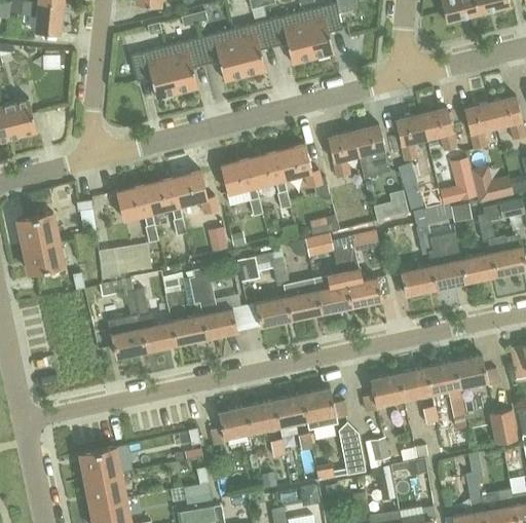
[(252,11),(264,8),(262,0),(252,0),(250,1),(252,11)]
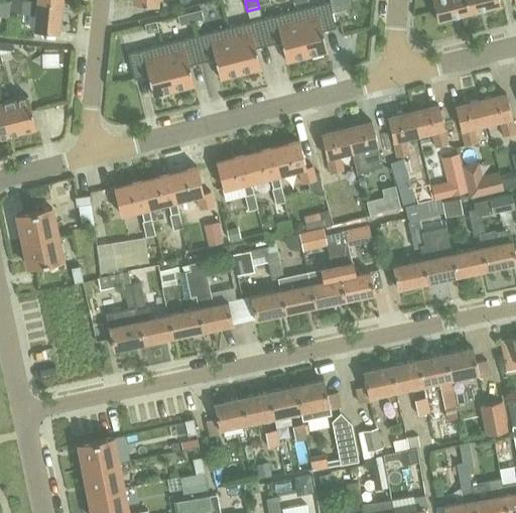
[(469,15),(465,0),(431,0),(438,23),(469,15)]
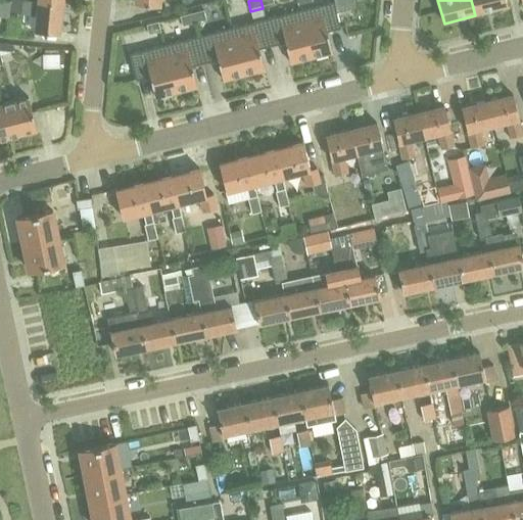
[(471,0),(475,15),(507,7),(505,0),(471,0)]
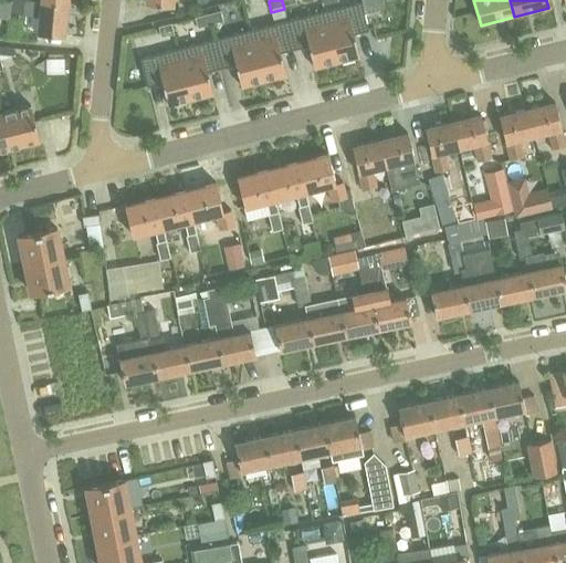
[(64,38),(66,7),(40,4),(24,2),(11,1),(10,16),(23,17),(38,18),(37,35),(64,38)]
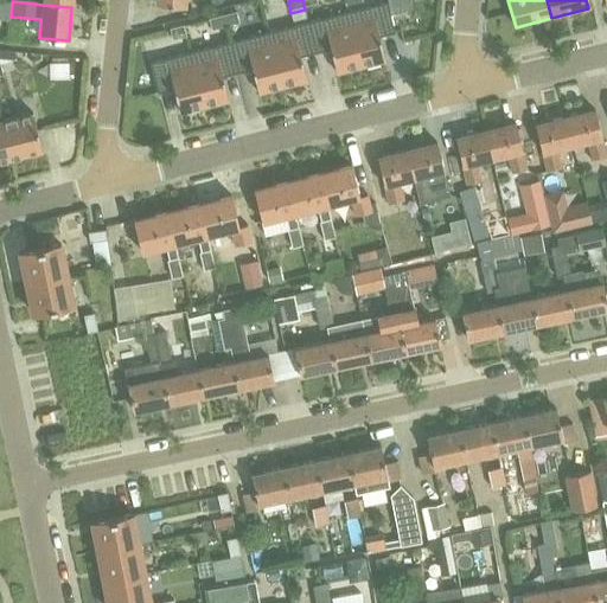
[(347,14),(360,69),(385,63),(379,39),(395,34),(388,4),(347,14)]
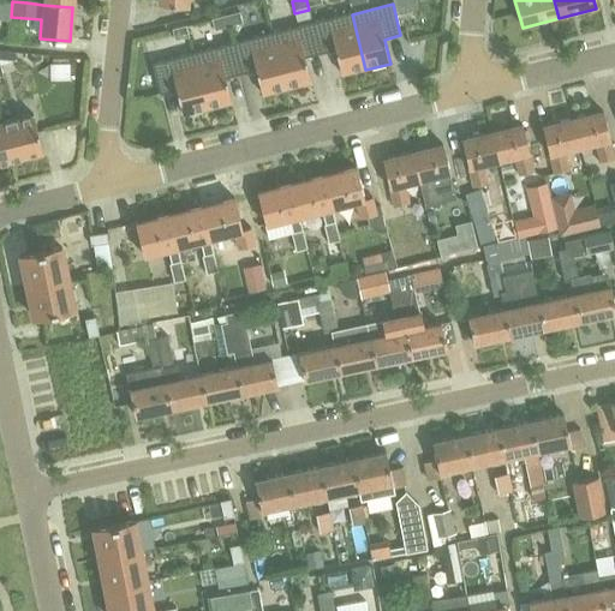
[(239,15),(225,18),(228,30),(243,27),(239,15)]
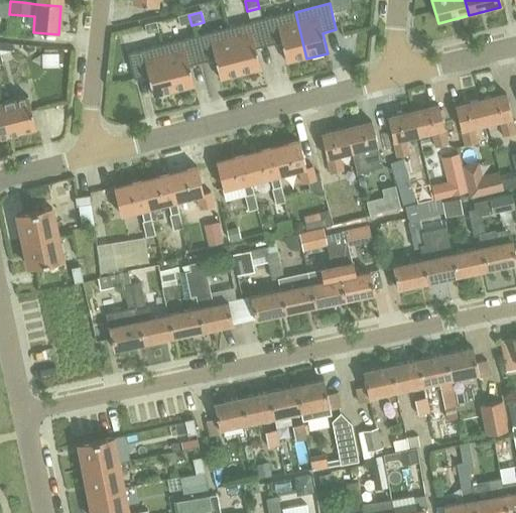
[(295,12),(262,20),(268,46),(281,43),(286,63),(306,58),(295,12)]
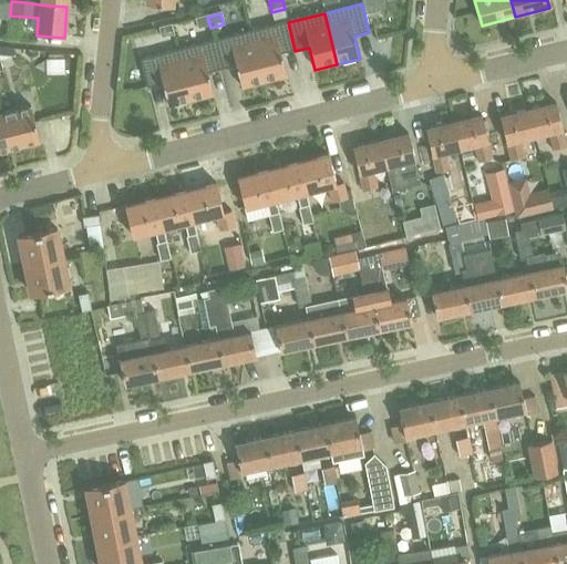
[(197,31),(210,28),(207,17),(194,20),(197,31)]
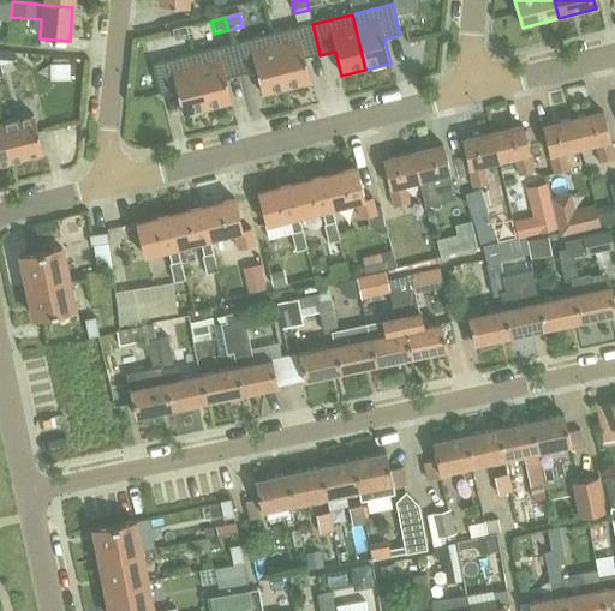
[(312,24),(273,35),(286,90),(311,84),(304,60),(320,55),(312,24)]
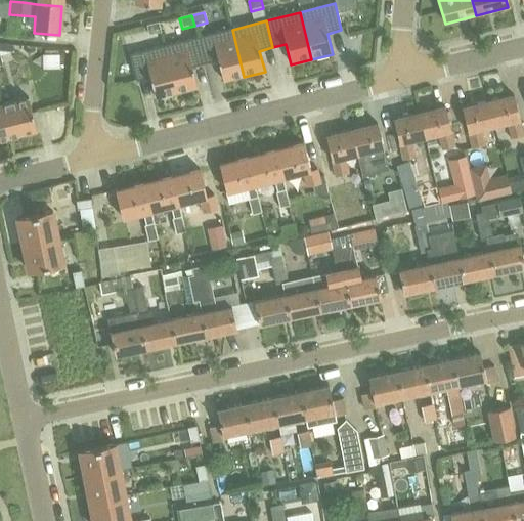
[(161,34),(159,24),(146,28),(148,37),(161,34)]
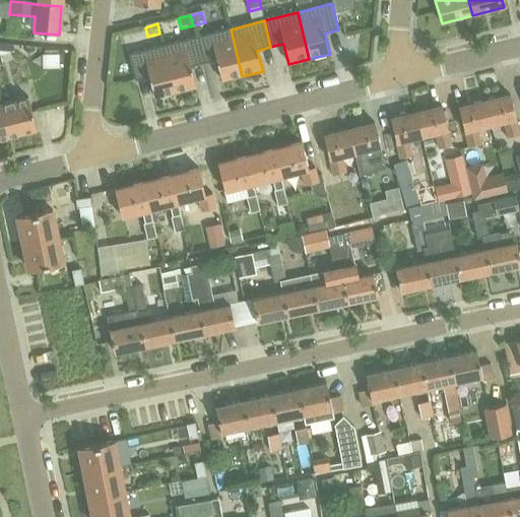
[(242,76),(231,29),(196,38),(203,64),(216,61),(221,81),(242,76)]
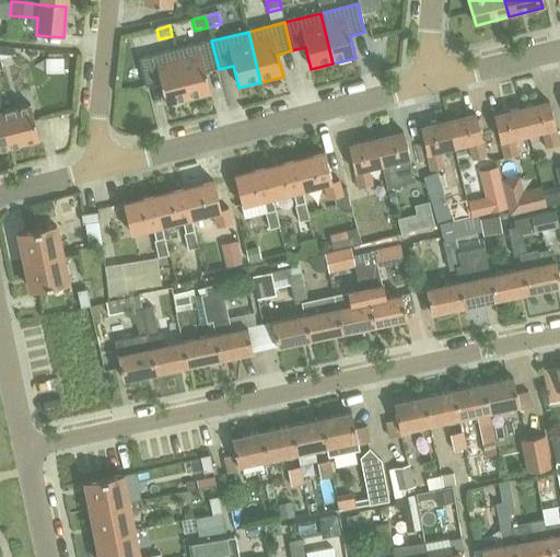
[(211,41),(175,49),(188,101),(210,94),(205,72),(219,69),(211,41)]
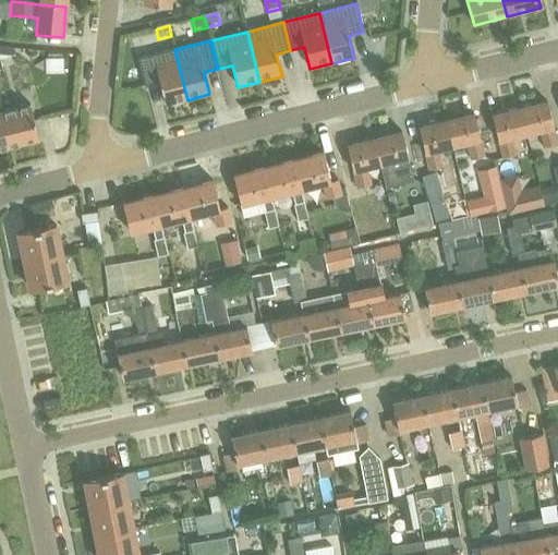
[(187,100),(174,49),(138,59),(145,87),(160,84),(166,106),(187,100)]
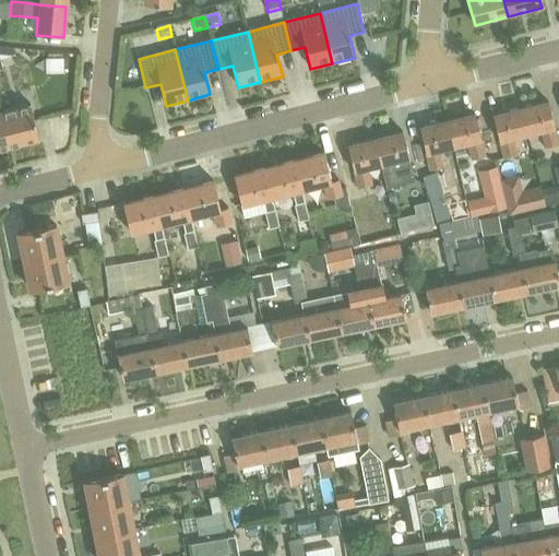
[(558,148),(554,129),(548,104),(520,110),(526,137),(540,132),(545,151),(558,148)]
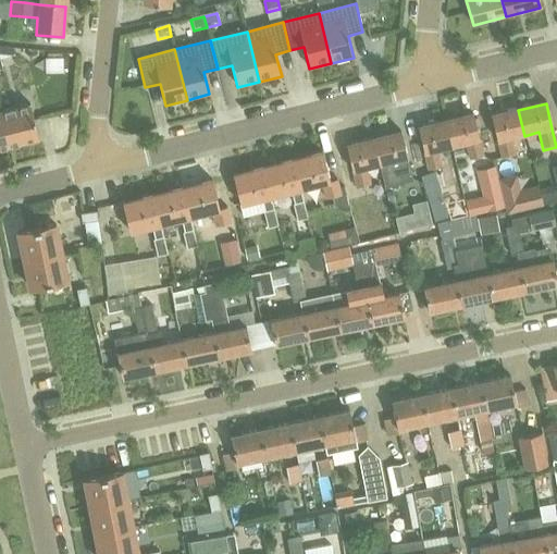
[(29,106),(0,112),(9,148),(39,140),(29,106)]
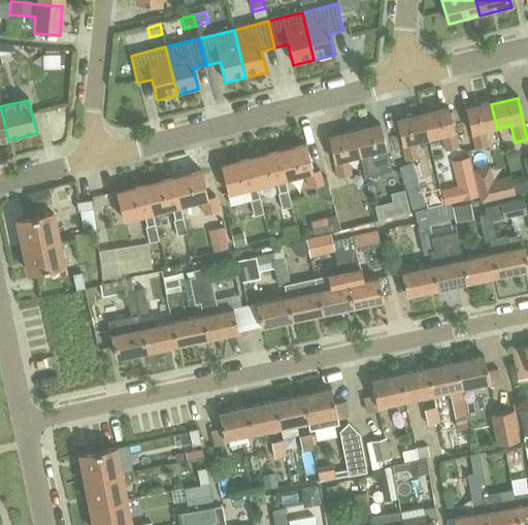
[(485,132),(497,129),(491,104),(466,110),(476,152),(489,149),(485,132)]
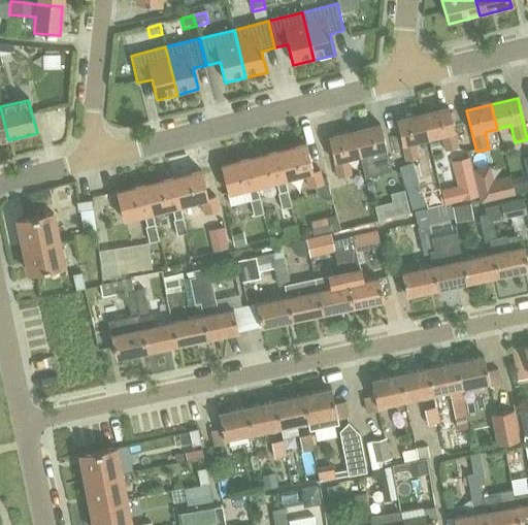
[(0,141),(8,140),(0,106),(0,141)]
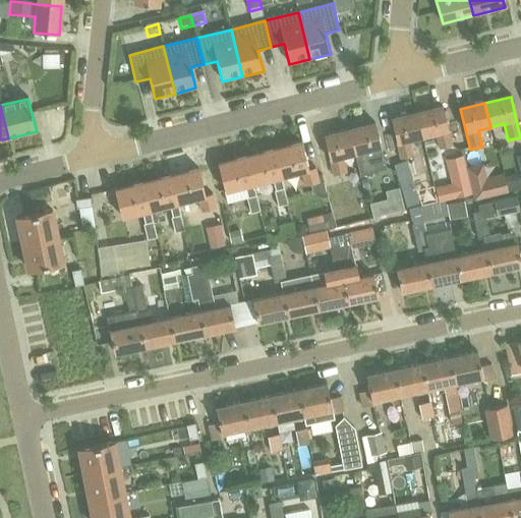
[(452,149),(448,132),(442,108),(416,115),(422,138),(436,135),(440,152),(452,149)]
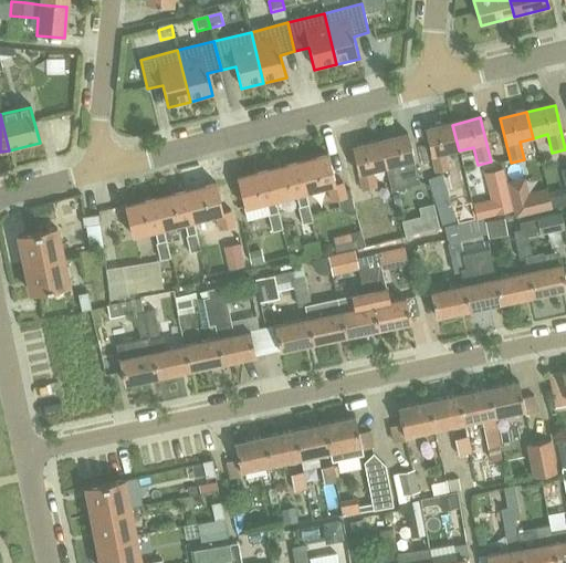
[(444,154),(459,150),(452,125),(425,132),(436,175),(449,171),(444,154)]
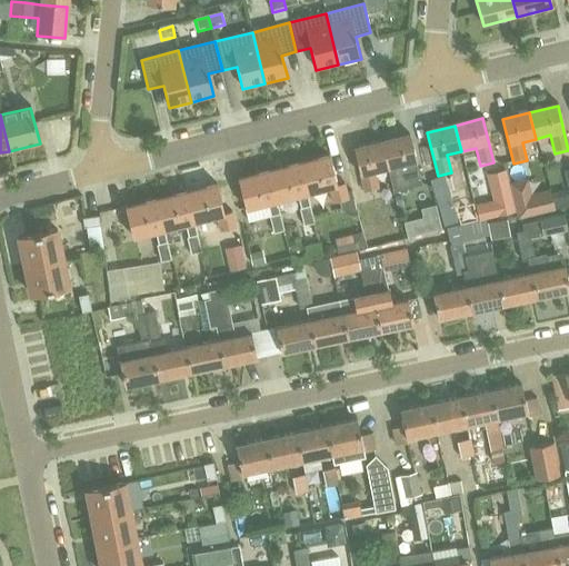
[(410,135),(380,142),(381,144),(388,170),(393,194),(421,186),(416,164),(417,164),(410,135)]
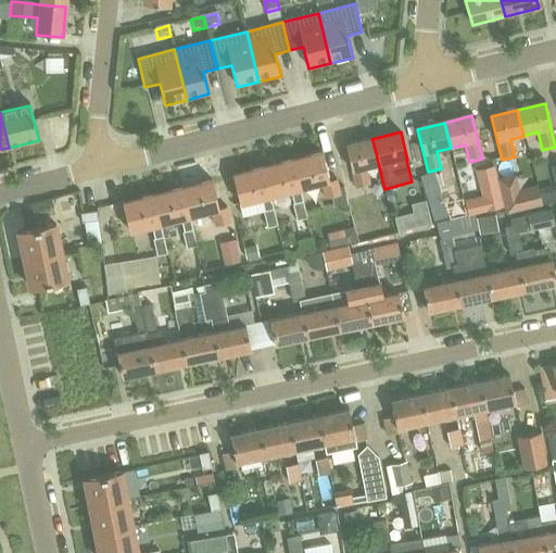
[(365,170),(379,166),(373,140),(345,147),(356,190),(369,187),(365,170)]
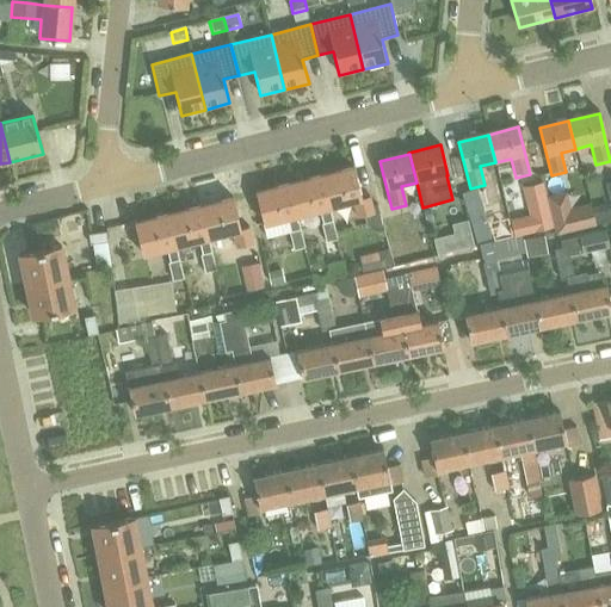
[(362,202),(353,172),(353,169),(340,172),(340,175),(321,180),(328,210),(353,204),(358,221),(374,217),(369,199),(362,202)]
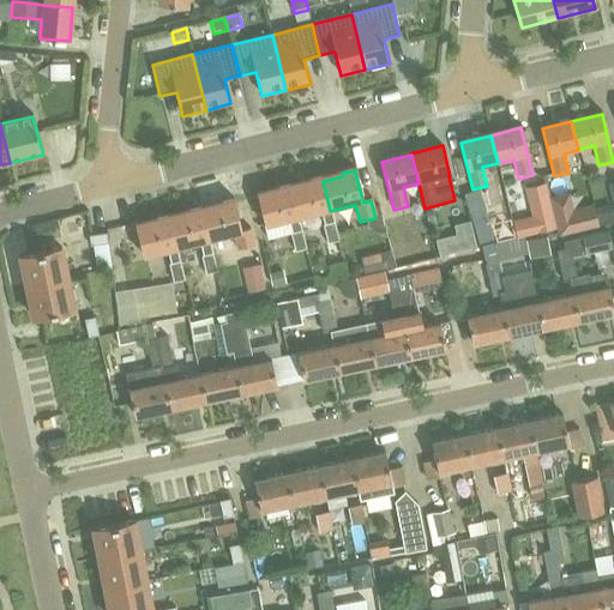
[(308,181),(309,185),(290,189),(298,219),(300,219),(324,213),(326,227),(324,227),(329,246),(339,242),(332,211),(330,211),(323,181),(323,177),(308,181)]
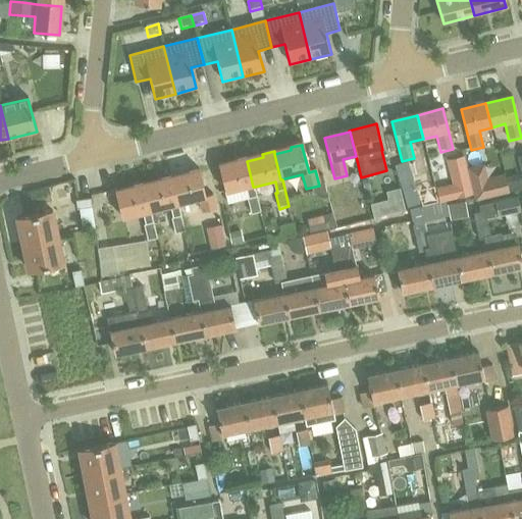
[(253,187),(247,161),(246,161),(246,158),(235,161),(236,163),(218,168),(225,194),(247,189),(250,200),(248,200),(252,215),(261,213),(257,198),(255,187),(253,187)]
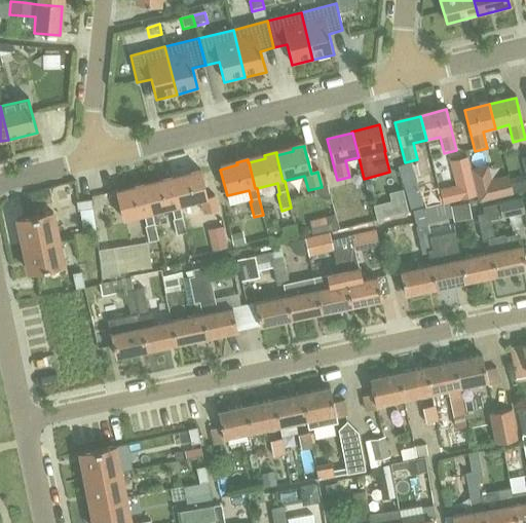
[(477,196),(471,174),(467,159),(450,163),(460,201),(477,196)]
